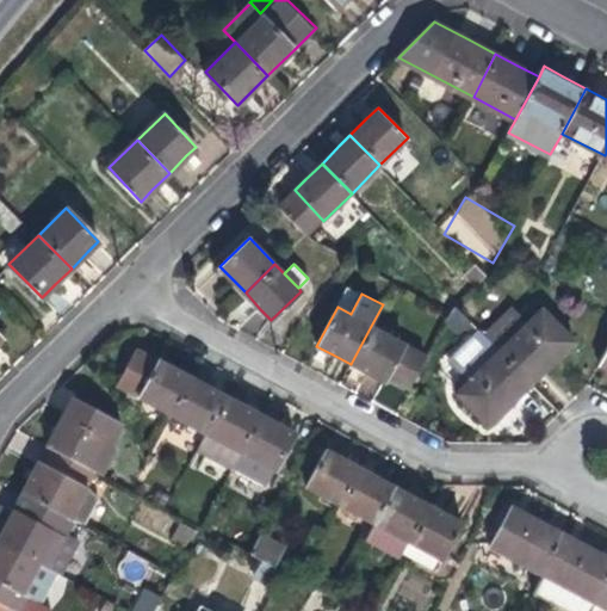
[(527,325),(501,350),(533,383),(555,362),(575,341),(544,308),(527,325)]
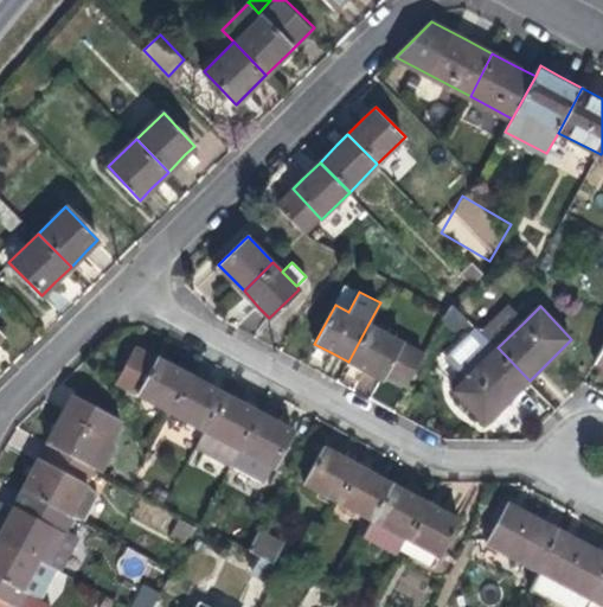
[(483,333),(498,347),(524,323),(510,308),(483,333)]
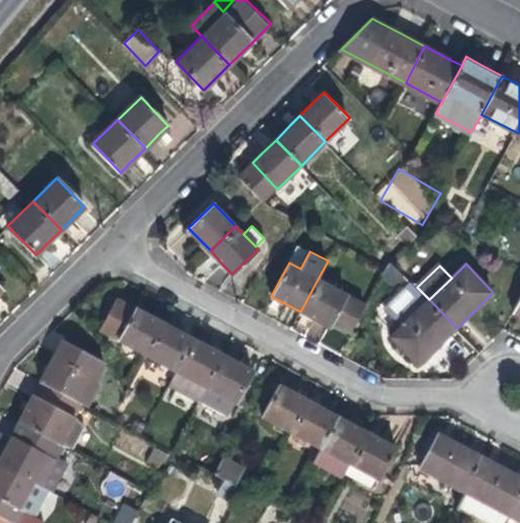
[(366,304),(318,279),(300,312),(322,323),(330,327),(332,323),(350,333),(366,304)]
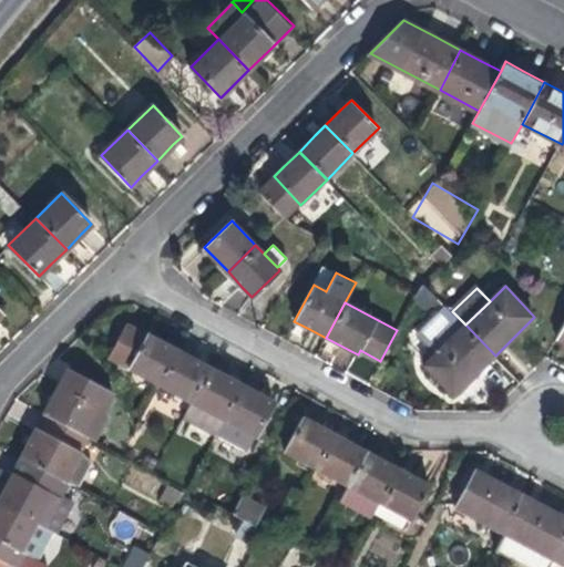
[(477,373),(495,356),(465,325),(452,311),(448,307),(426,328),(426,338),(438,351),(424,364),(454,394),(477,373)]
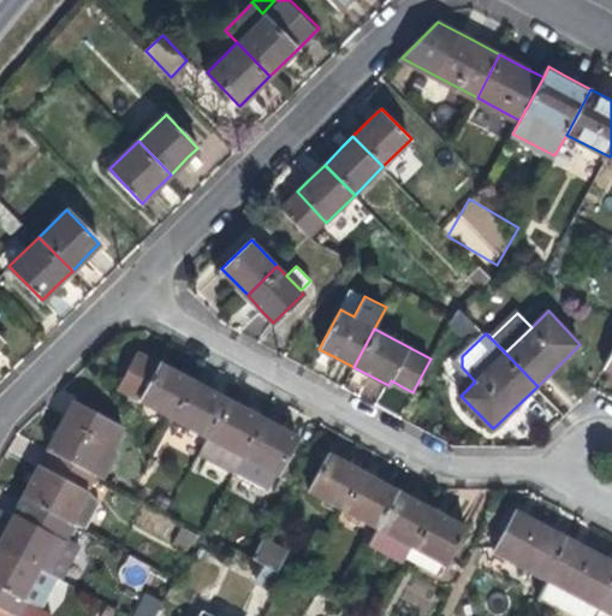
[(123,390),(173,416),(192,380),(164,365),(138,351),(120,385),(123,390)]
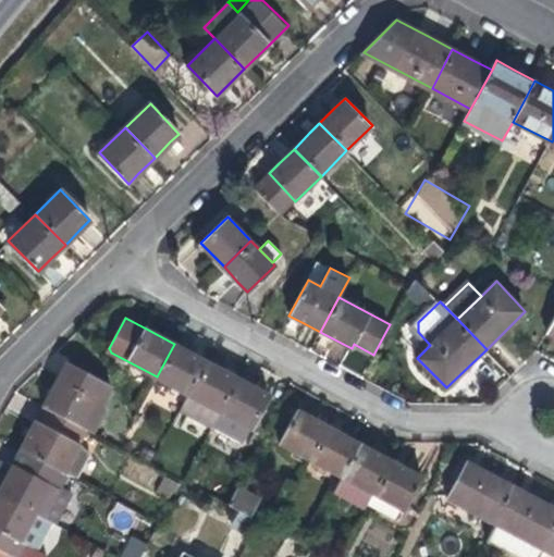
[(192,353),(174,344),(157,376),(188,393),(206,360),(192,353)]
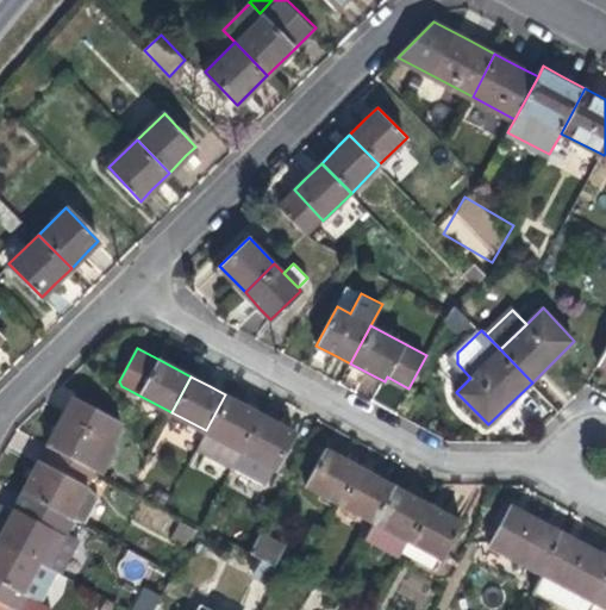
[(47,443),(48,443),(91,466),(97,470),(101,472),(116,446),(117,439),(125,422),(72,394),(60,417),(47,443)]
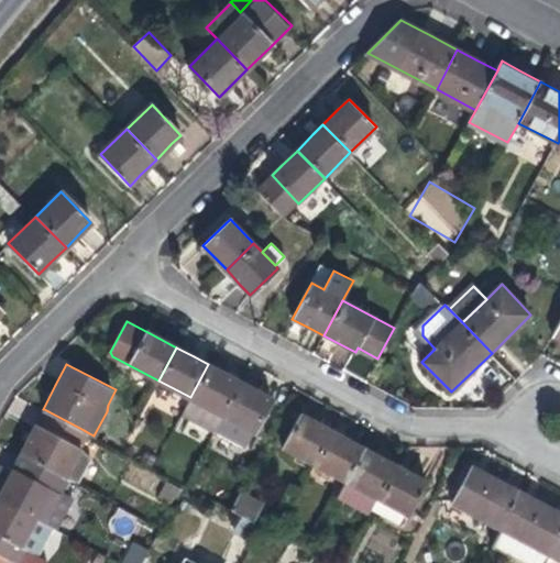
[(223,373),(208,364),(190,397),(184,411),(217,428),(223,415),(241,382),(223,373)]
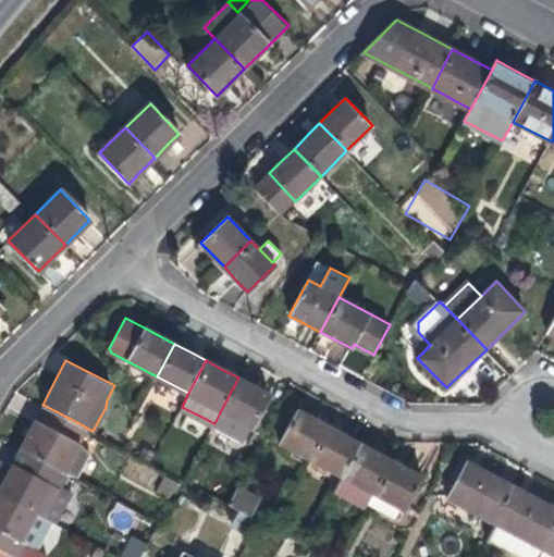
[(255,386),(238,378),(221,410),(251,426),(269,394),(255,386)]
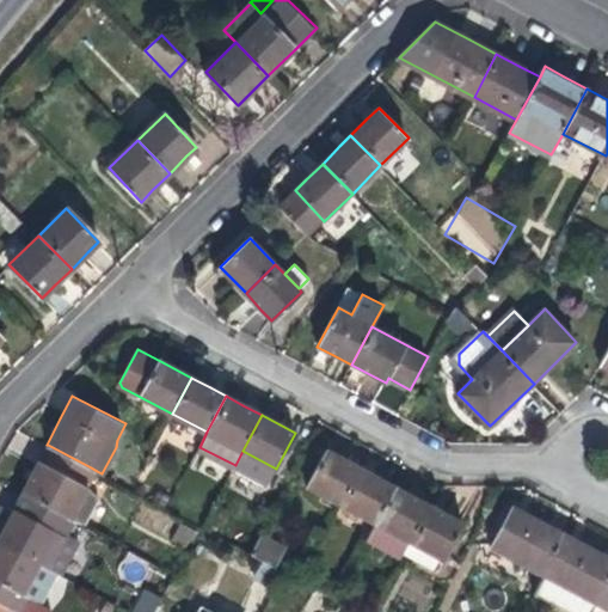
[(19,491),(23,494),(72,519),(97,471),(91,467),(48,445),(40,460),(37,459),(30,472),(19,491)]
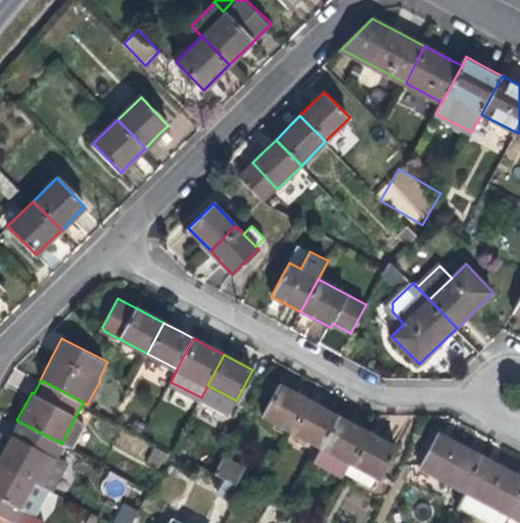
[(262,416),(292,432),(309,400),(290,391),(279,384),(262,416)]
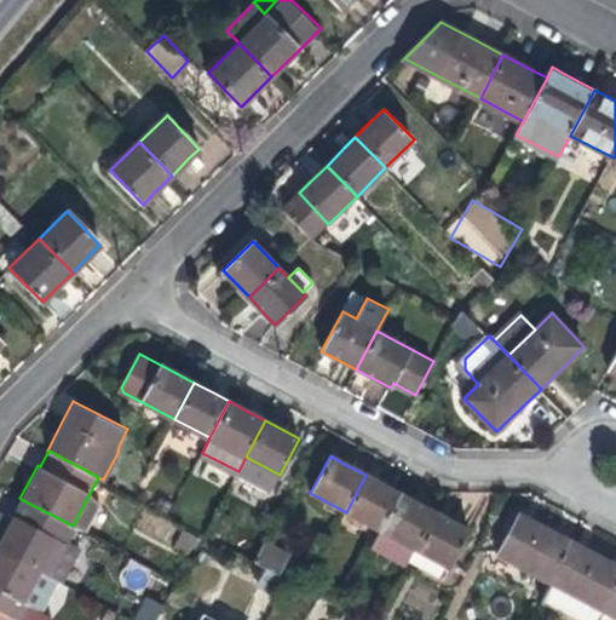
[(346,512),(380,529),(399,493),(381,483),(366,475),(346,512)]
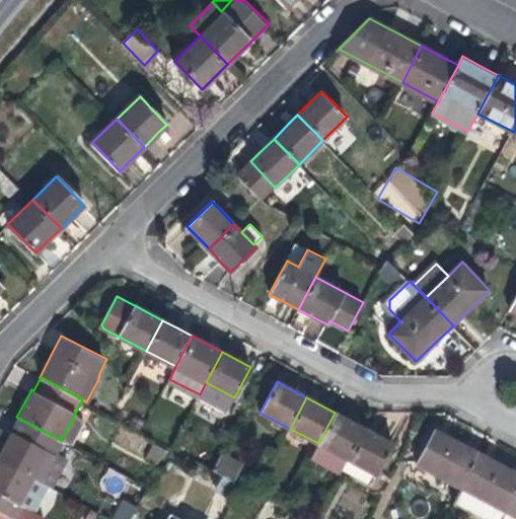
[(341,475),(344,469),(366,429),(350,420),(335,413),(318,443),(310,459),(341,475)]
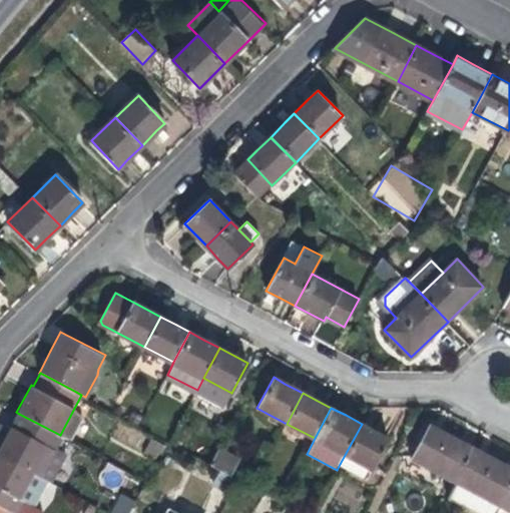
[(53,449),(60,435),(19,414),(12,426),(9,425),(7,430),(0,442),(0,454),(33,472),(47,445),(53,449)]
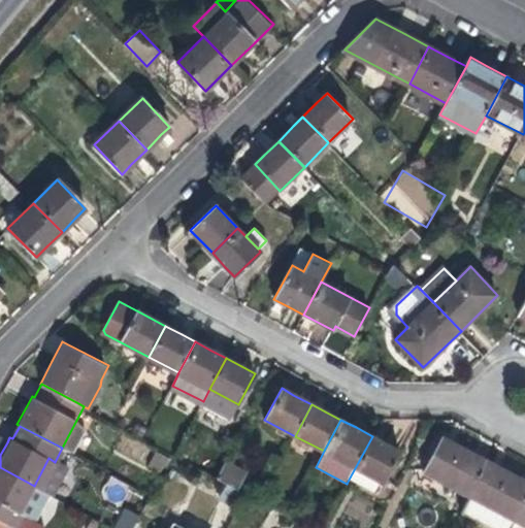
[(384,442),(372,436),(350,477),(374,490),(380,481),(384,483),(400,451),(384,442)]
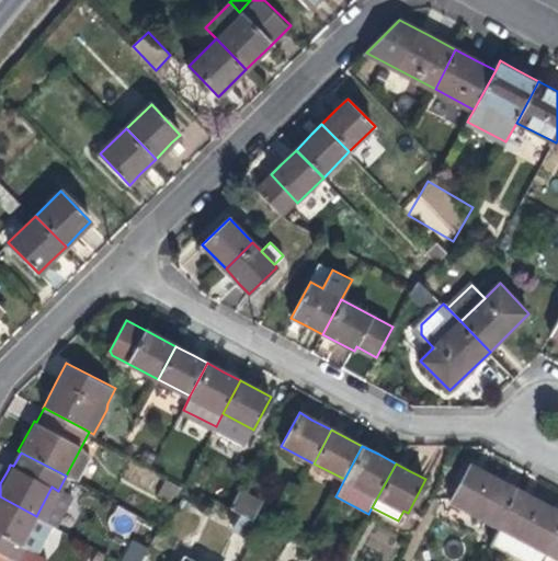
[(452,500),(501,526),(521,490),(492,474),(471,465),(452,500)]
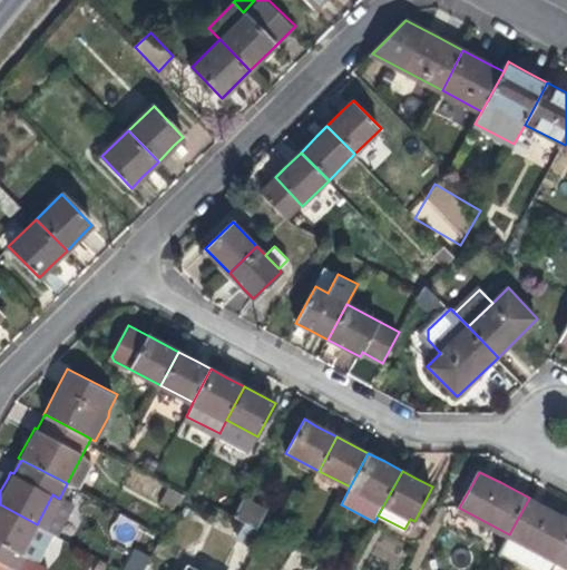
[(244,495),(234,516),(257,527),(267,509),(244,495)]
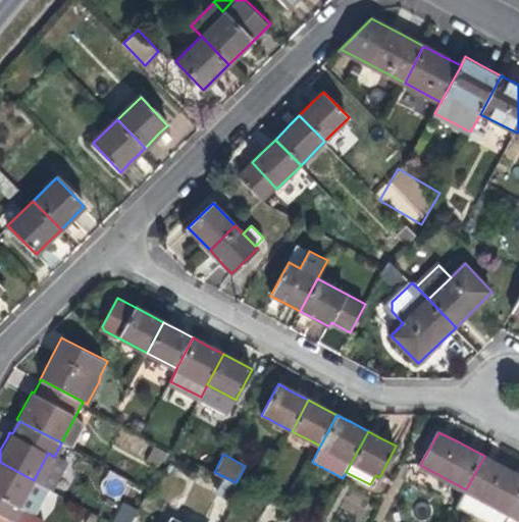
[(488,521),(507,521),(512,514),(518,501),(518,473),(506,467),(484,456),(466,489),(458,506),(488,521)]
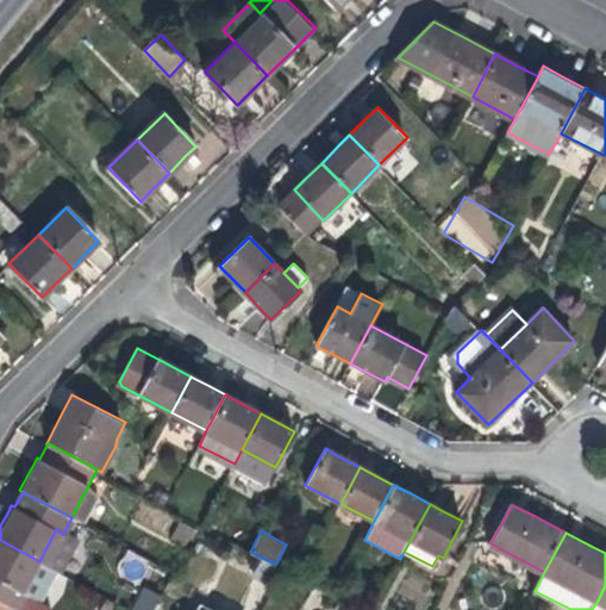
[(58,571),(39,561),(0,540),(0,599),(10,605),(18,609),(51,609),(54,608),(42,602),(58,571)]
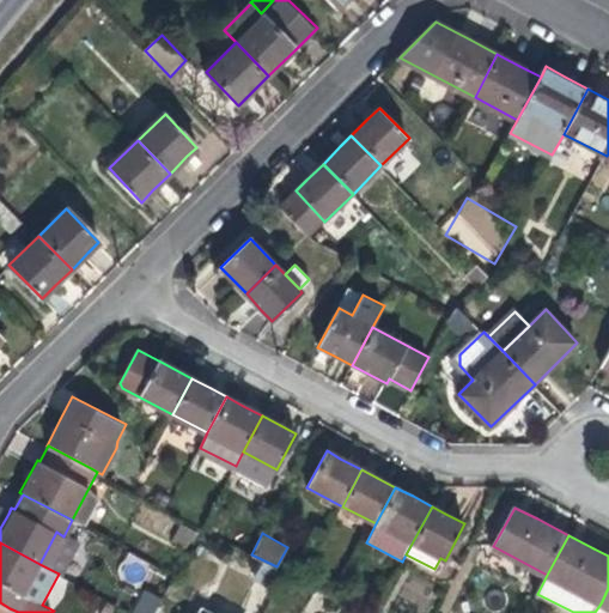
[(147,590),(135,612),(158,612),(165,599),(147,590)]
